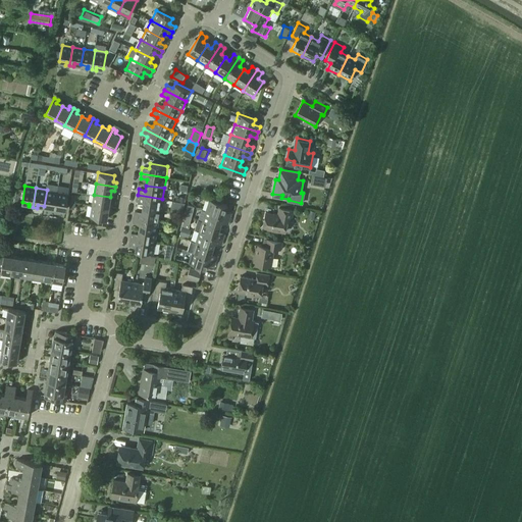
[(54,210),(57,192),(47,190),(44,206),(51,207),(50,210),(54,210)]
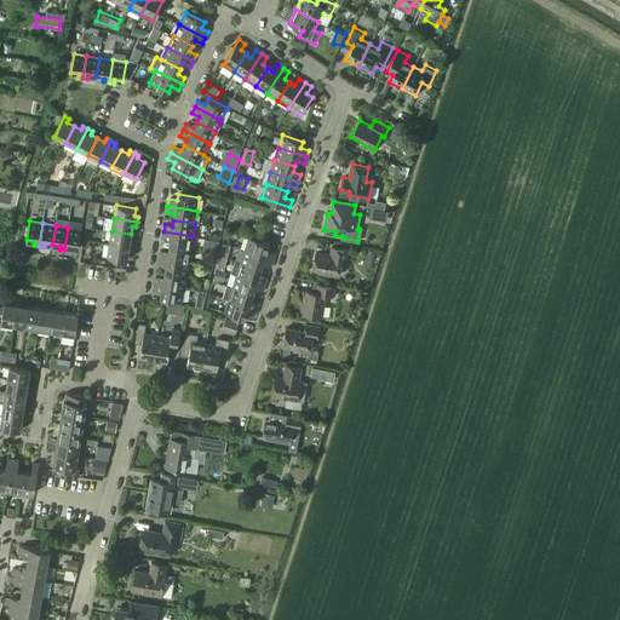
[(79,248),(81,230),(68,228),(64,250),(69,251),(70,247),(79,248)]
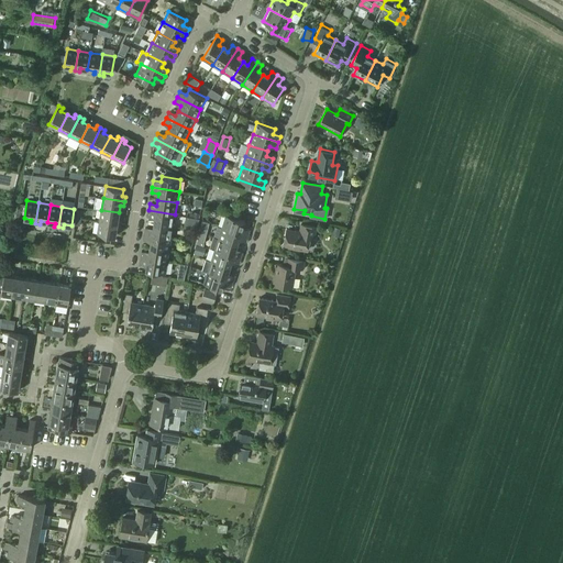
[(118,220),(119,212),(101,210),(100,221),(120,224),(121,220),(118,220)]
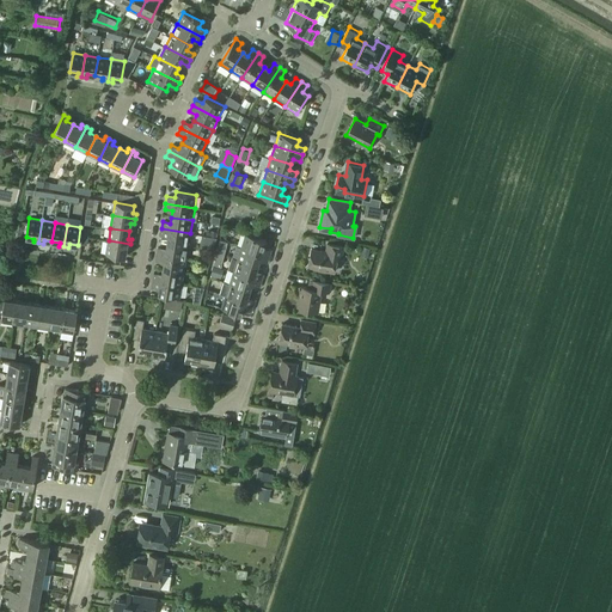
[(188,246),(190,233),(161,228),(160,236),(169,237),(167,243),(188,246)]
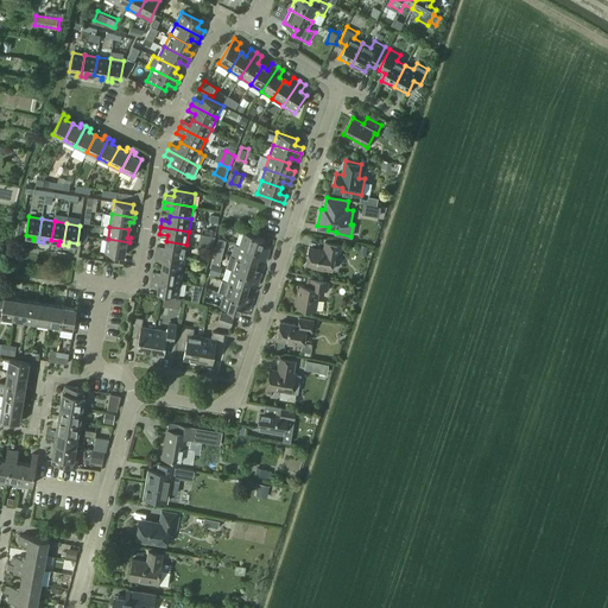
[(263,245),(265,239),(245,232),(240,245),(267,253),(270,247),(263,245)]
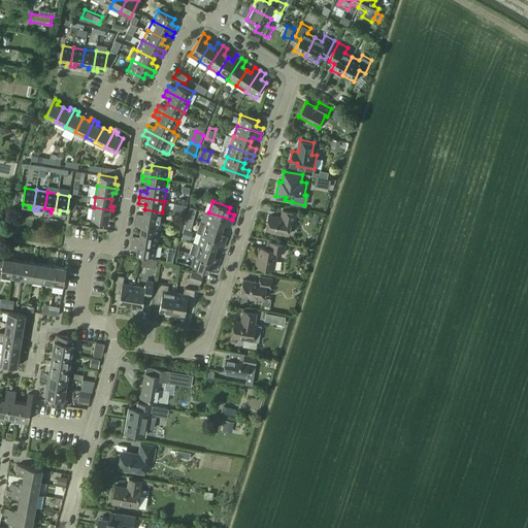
[(112,215),(112,210),(94,207),(92,219),(108,222),(109,215),(112,215)]
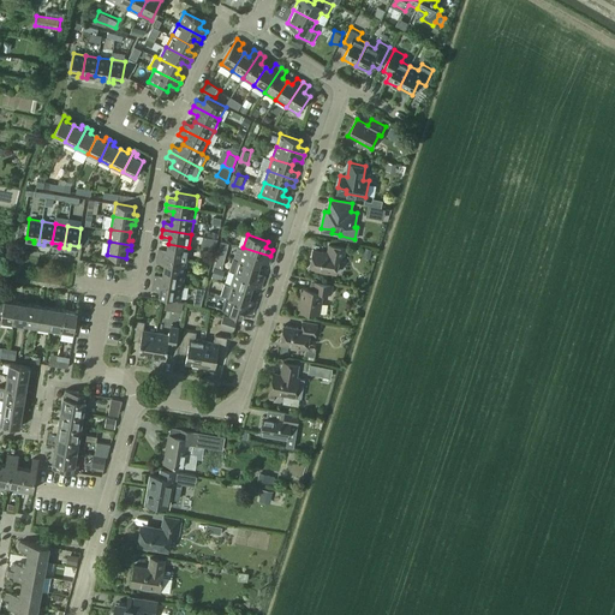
[(187,260),(189,248),(168,244),(167,250),(159,249),(157,255),(187,260)]
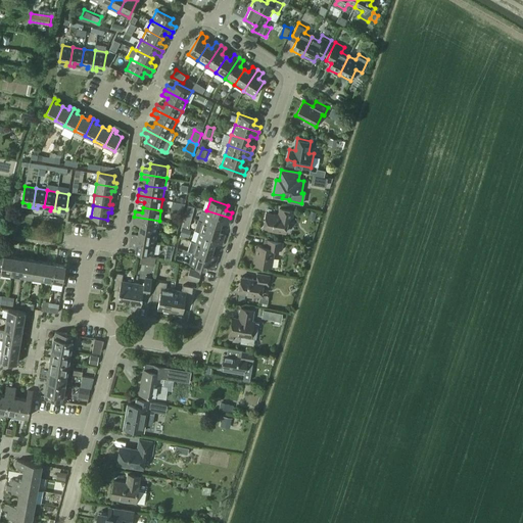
[(291,220),(293,210),(280,208),(279,215),(267,212),(264,228),(286,232),(288,219),(291,220)]
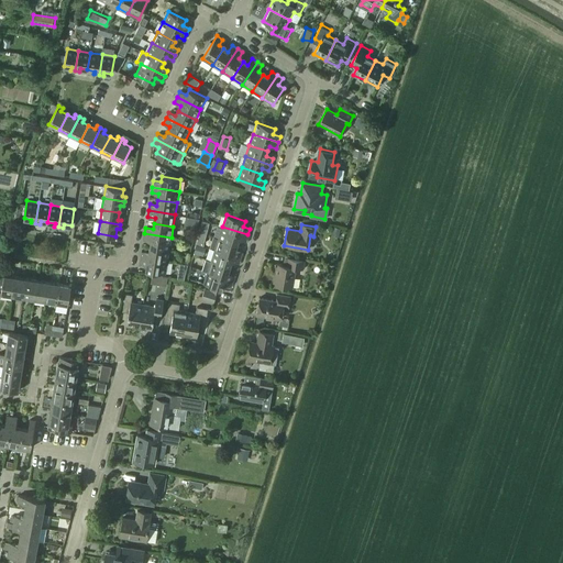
[(247,234),(222,227),(219,238),(238,244),(239,239),(246,241),(247,234)]
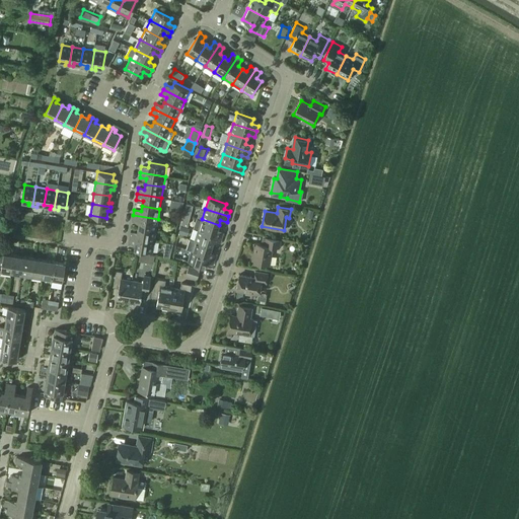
[(156,230),(158,219),(133,215),(133,221),(139,222),(138,227),(156,230)]
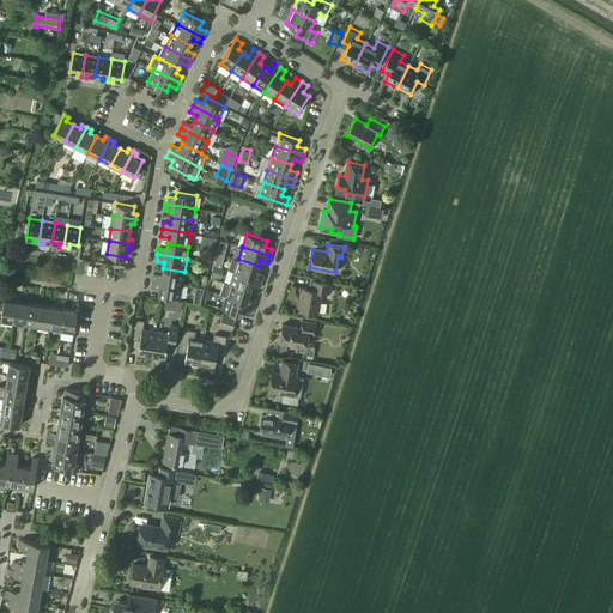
[(256,272),(259,266),(238,259),(234,271),(262,280),(265,274),(256,272)]
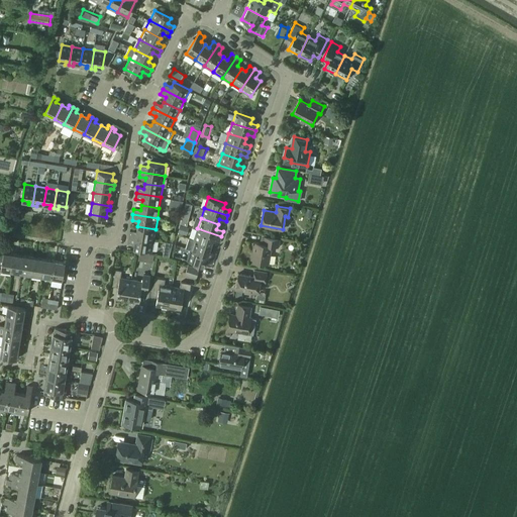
[(184,234),(187,227),(181,225),(178,232),(184,234)]
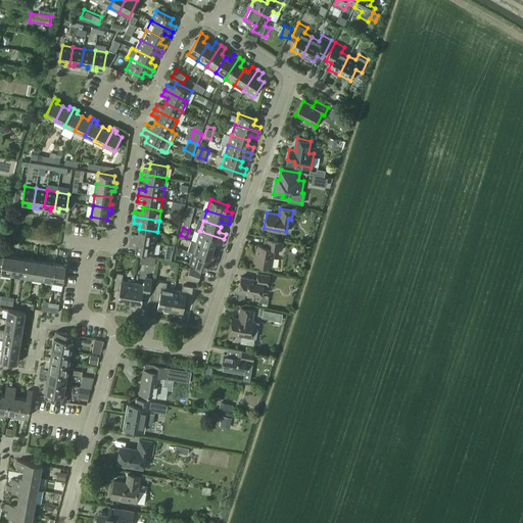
[(155,243),(157,232),(139,229),(138,234),(132,233),(131,239),(155,243)]
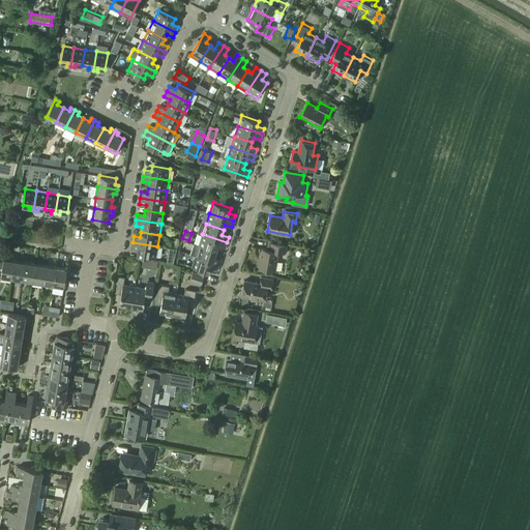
[(225,247),(227,242),(202,234),(199,245),(216,251),(218,245),(225,247)]
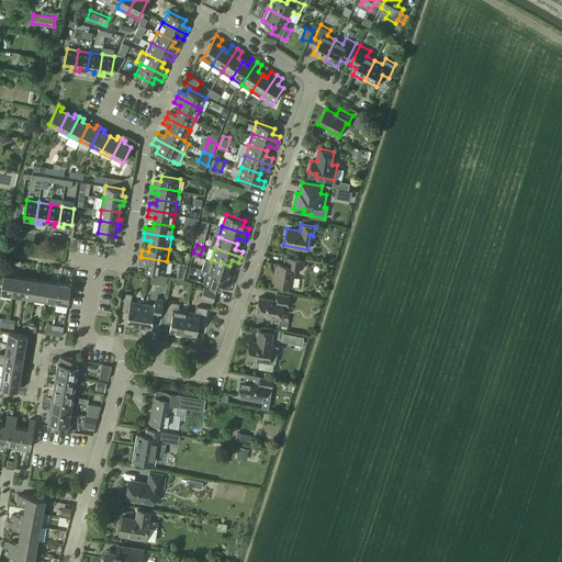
[(165,273),(167,261),(141,257),(139,262),(147,263),(146,270),(165,273)]
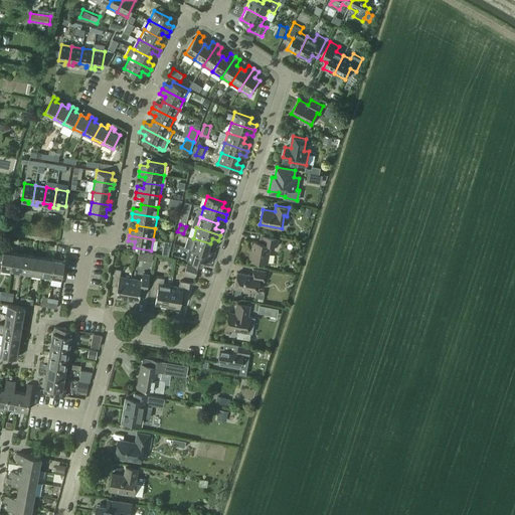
[(277,245),(279,238),(264,235),(263,242),(253,240),(249,260),(268,263),(271,244),(277,245)]
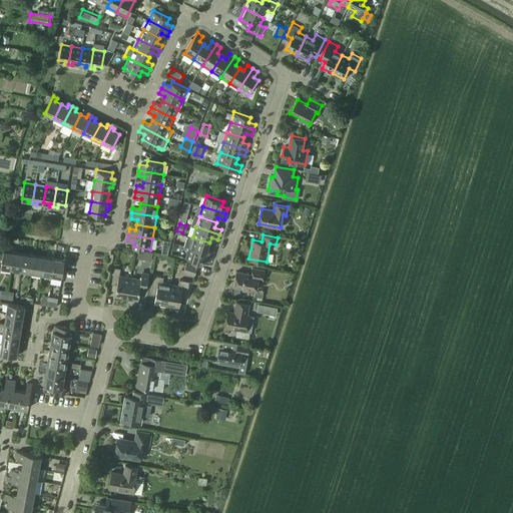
[(207,247),(209,242),(192,237),(187,235),(184,245),(189,247),(212,255),(214,249),(207,247)]
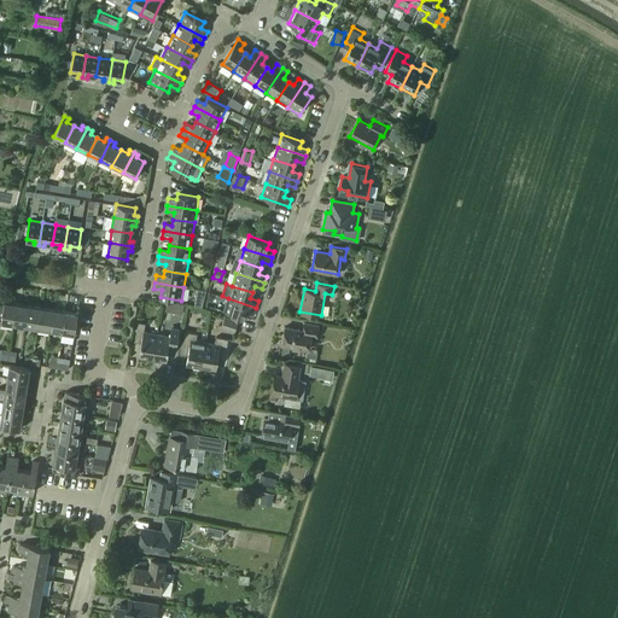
[(254,314),(256,308),(228,298),(223,312),(244,318),(246,312),(254,314)]
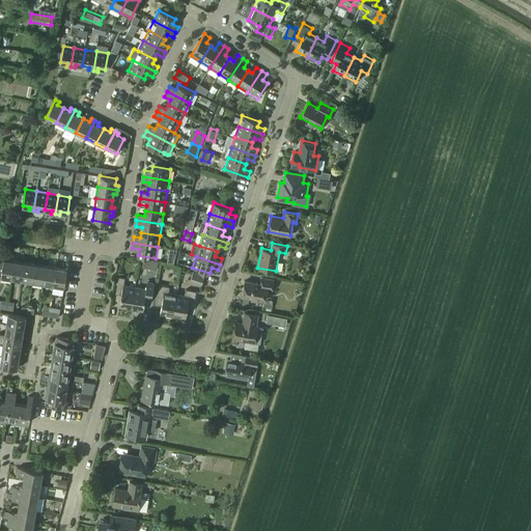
[(11,278),(15,260),(4,259),(3,261),(1,274),(1,276),(11,278)]
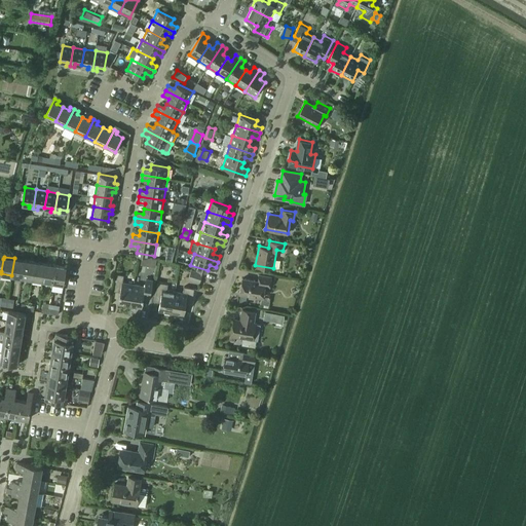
[(157,259),(142,257),(141,265),(155,267),(157,259)]
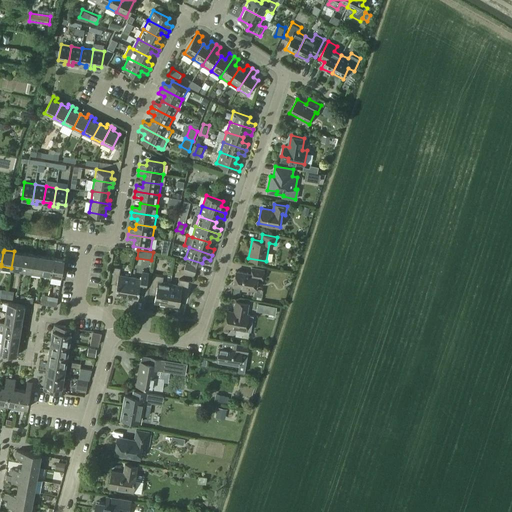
[(21,270),(24,253),(14,251),(11,268),(21,270)]
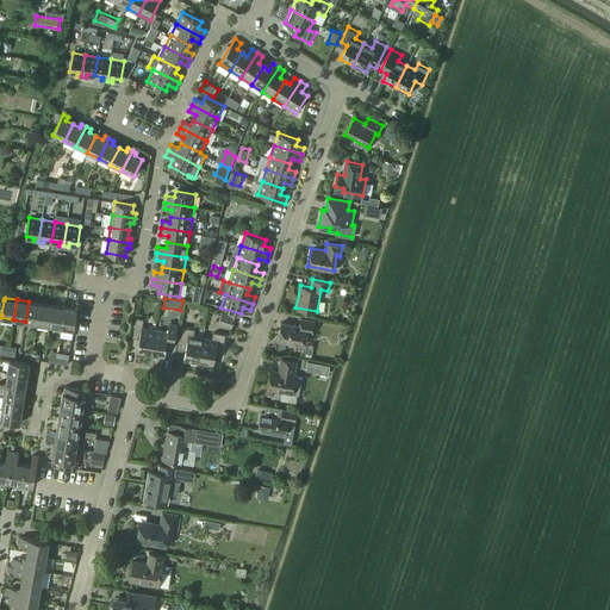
[(38,323),(41,304),(29,302),(25,322),(38,323)]
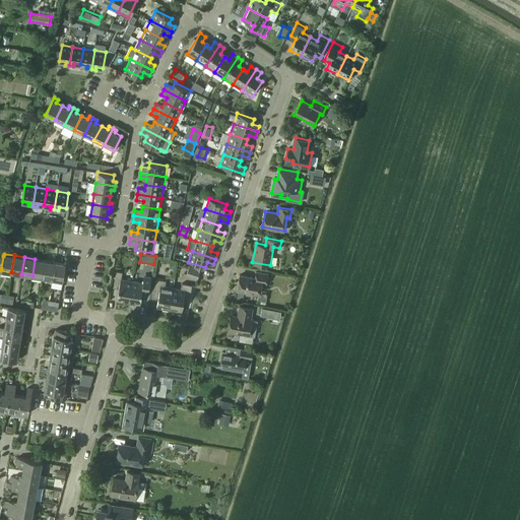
[(42,277),(45,260),(35,259),(33,275),(42,277)]
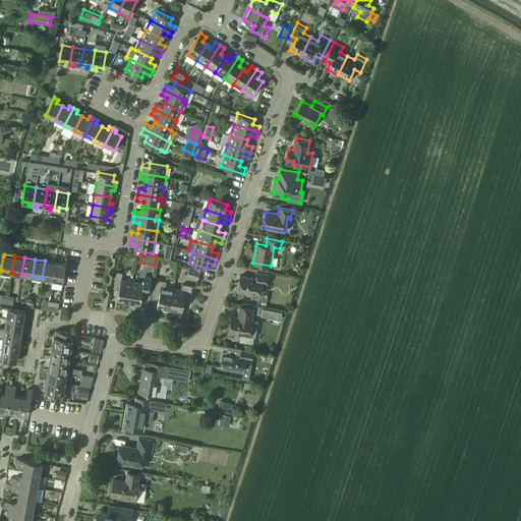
[(52,279),(55,263),(45,261),(42,278),(52,279)]
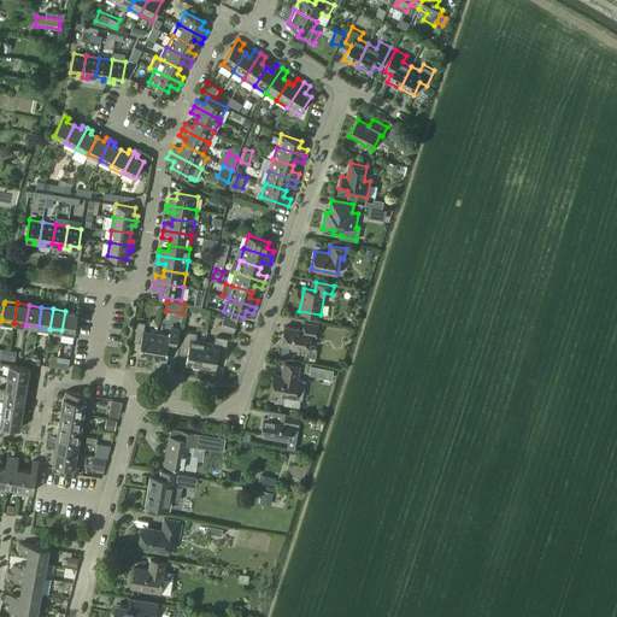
[(75,333),(78,313),(65,311),(62,330),(75,333)]
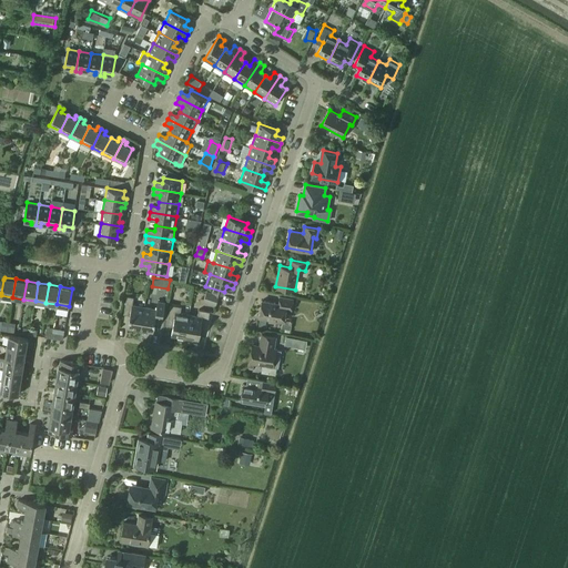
[(206,291),(204,301),(215,304),(219,295),(206,291)]
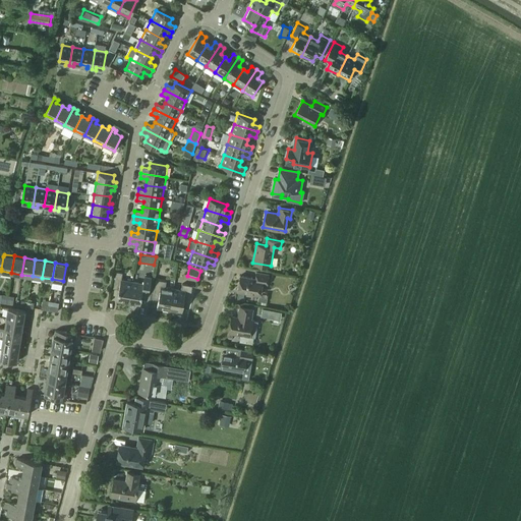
[(129,302),(132,282),(122,280),(123,273),(117,272),(114,288),(119,289),(117,301),(129,302)]
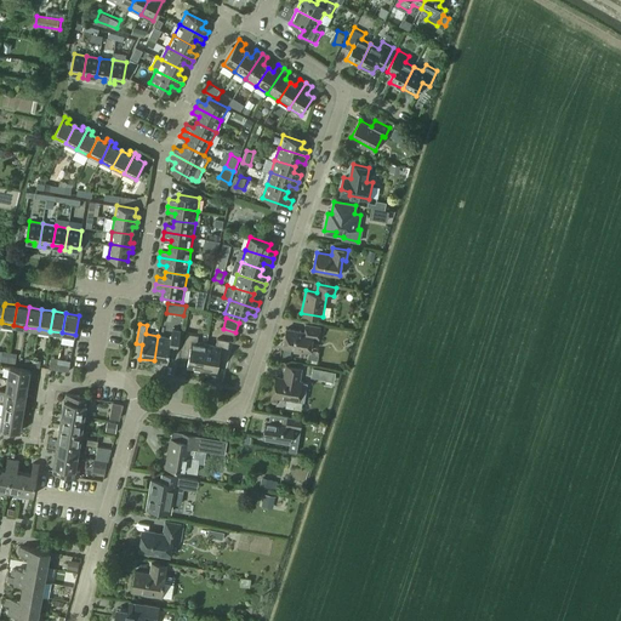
[(319,335),(320,326),(307,324),(305,331),(286,329),(283,347),(311,352),(313,334),(319,335)]
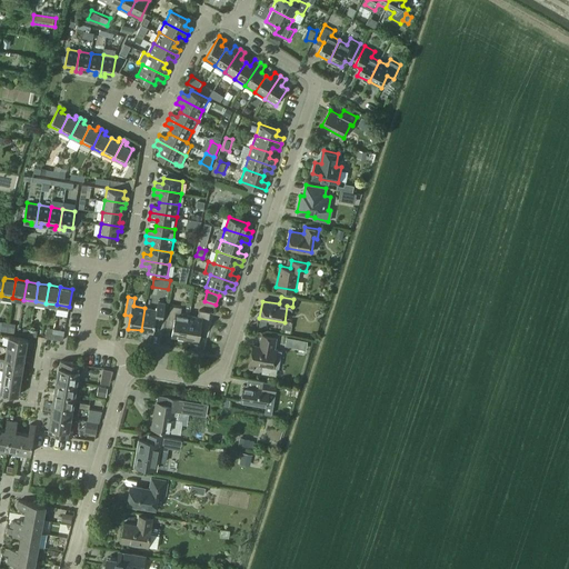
[(157,309),(145,308),(141,330),(153,332),(156,320),(162,321),(166,302),(158,301),(157,309)]
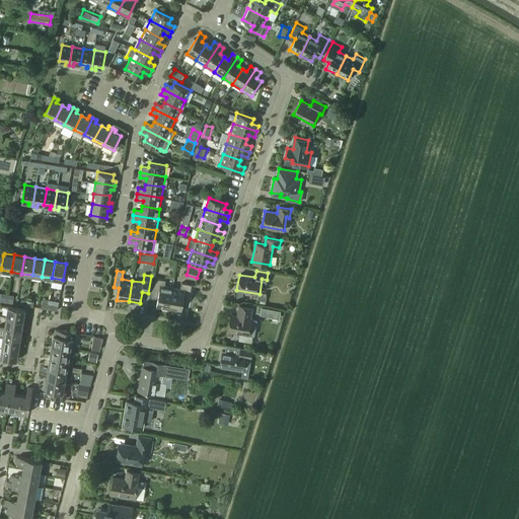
[(169,308),(172,287),(165,286),(166,280),(156,278),(153,296),(158,297),(157,306),(169,308)]
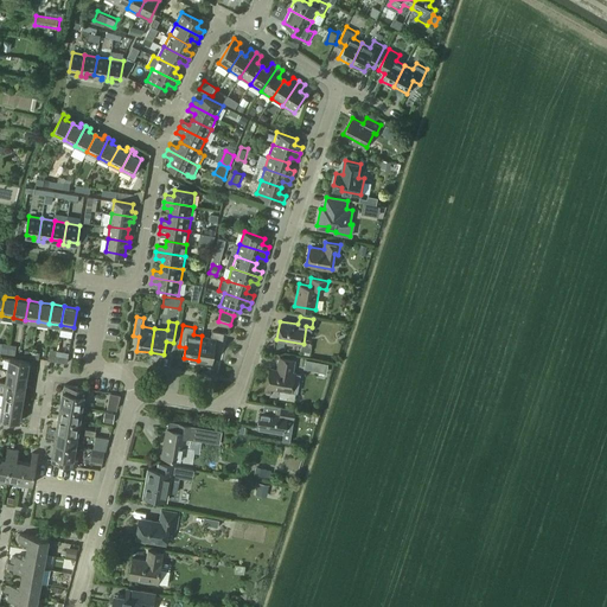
[(211,338),(202,336),(198,360),(212,363),(215,352),(221,353),(224,333),(212,331),(211,338)]
